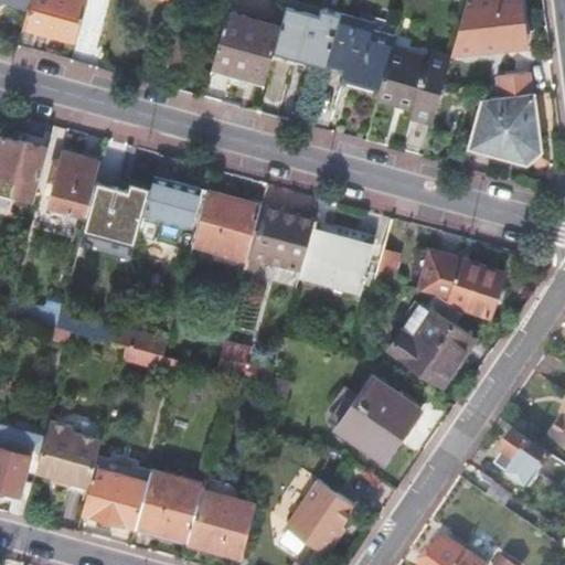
[(25,6),(30,7),(31,0),(0,0),(0,17),(21,22),(25,6)]
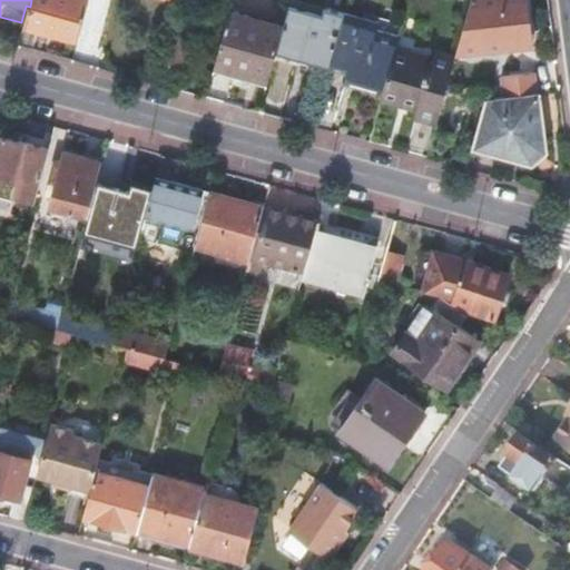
[(31,0),(30,7),(25,23),(78,39),(88,0),(31,0)]
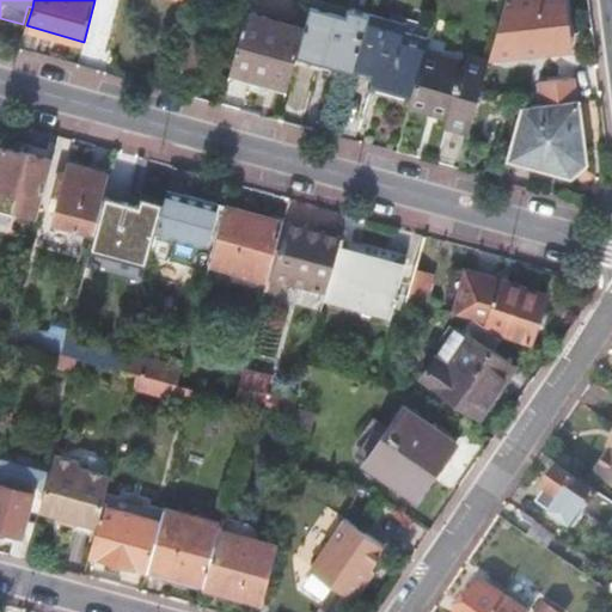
[(505,0),(489,59),(539,54),(569,51),(567,20),(564,0),(505,0)]
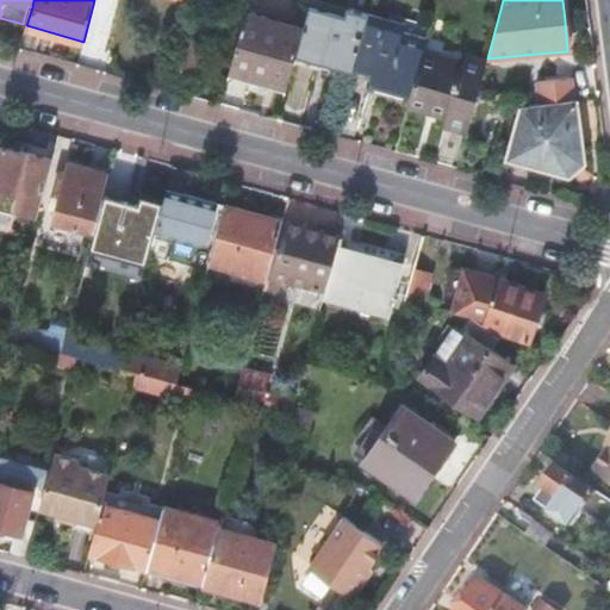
[(304,29),(294,62),(319,69),(323,55),(355,64),(368,16),(368,14),(346,8),(344,14),(310,5),(304,29)]
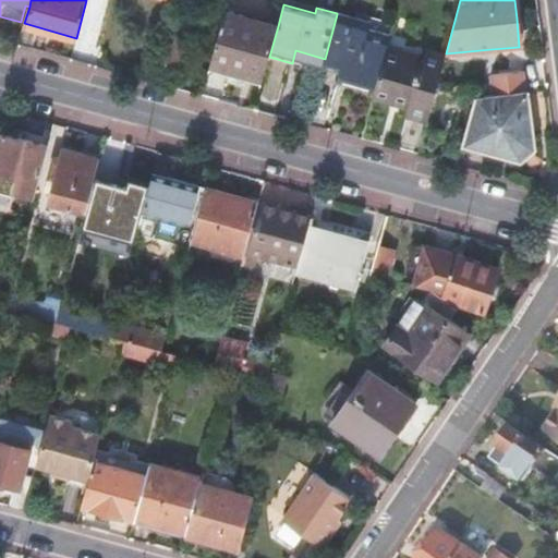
[(225,11),(211,63),(263,79),(269,57),(278,26),(225,11)]
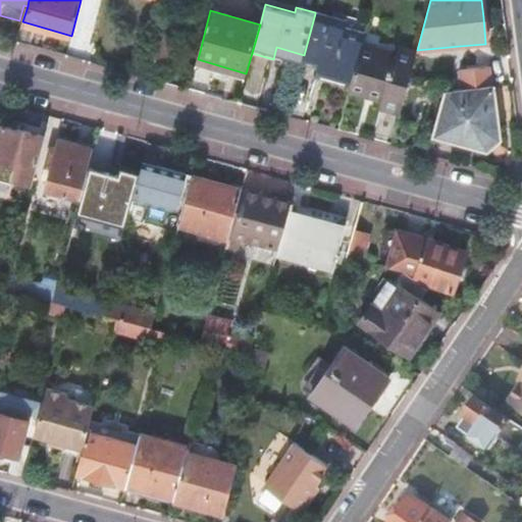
[(174,15),(169,13),(162,12),(150,55),(166,60),(178,16),(174,15)]
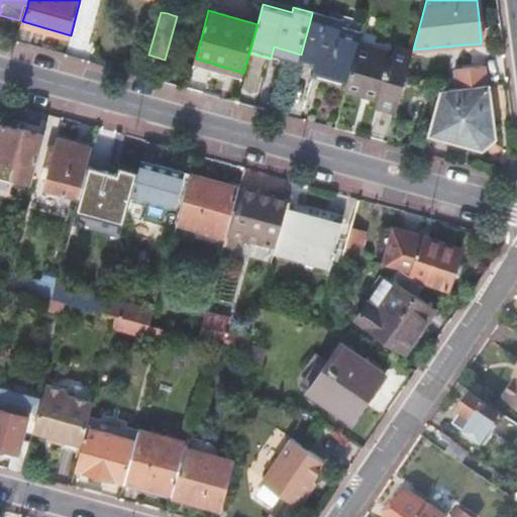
[(301,55),(300,59),(315,63),(322,65),(320,71),(348,79),(358,41),(365,20),(344,15),(343,22),(312,13),(301,55)]
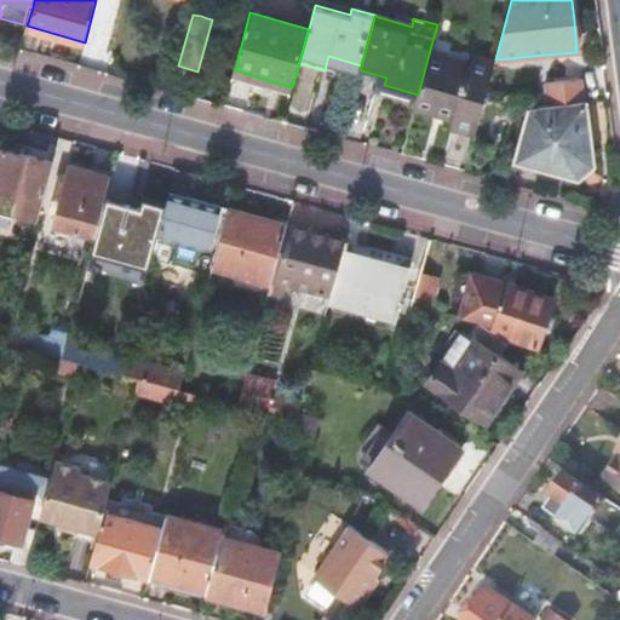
[(415,101),(414,107),(435,113),(436,108),(455,113),(452,126),(475,132),(484,97),(495,59),(471,53),(469,64),(447,58),(448,55),(430,50),(418,95),(415,101)]
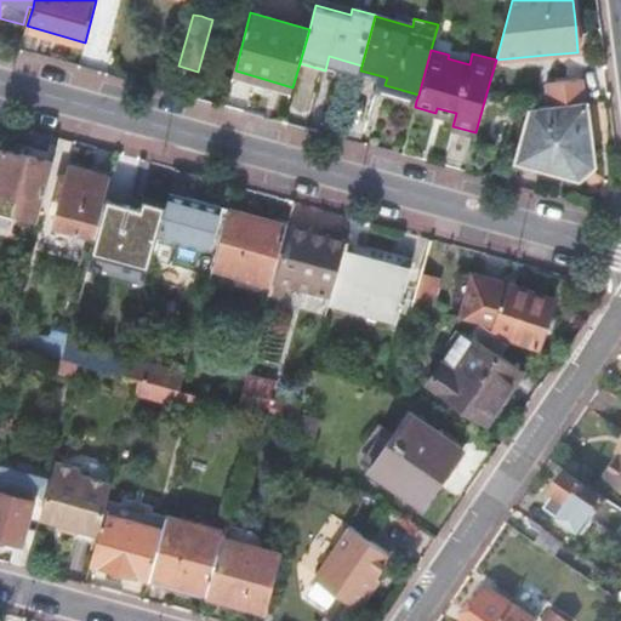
[(375,89),(416,101),(419,95),(385,85),(387,78),(379,75),(375,89)]
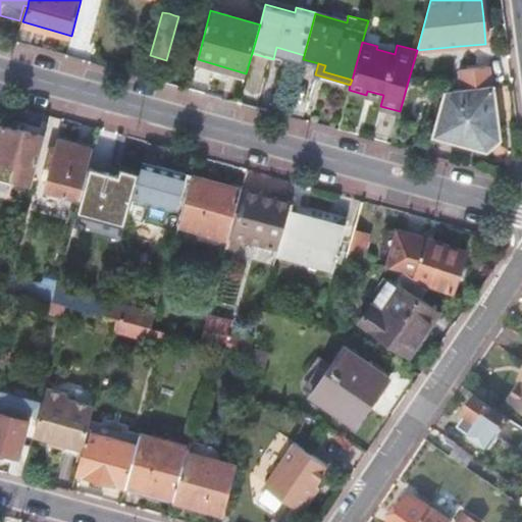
[(463,90),(492,86),(490,67),(460,71),(463,90)]
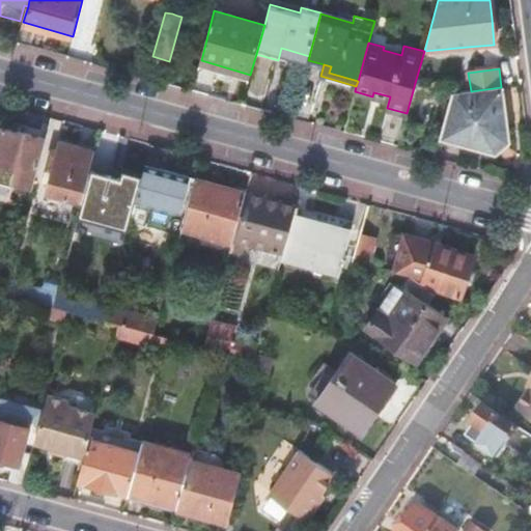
[(509,142),(503,87),(501,87),(471,91),(454,93),(442,138),(497,154),(509,142)]
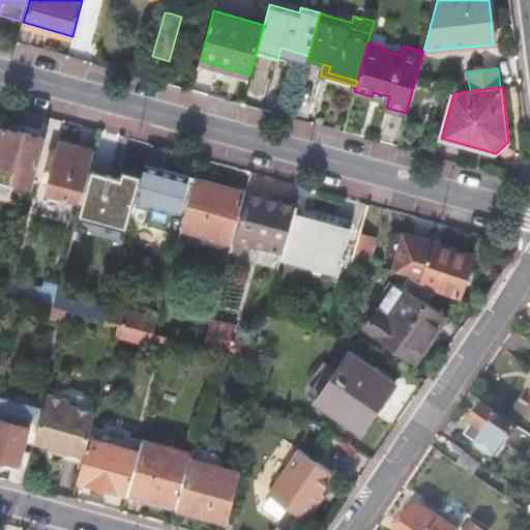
[(17,167),(38,172),(48,136),(5,124),(0,144),(0,159),(18,165),(17,167)]
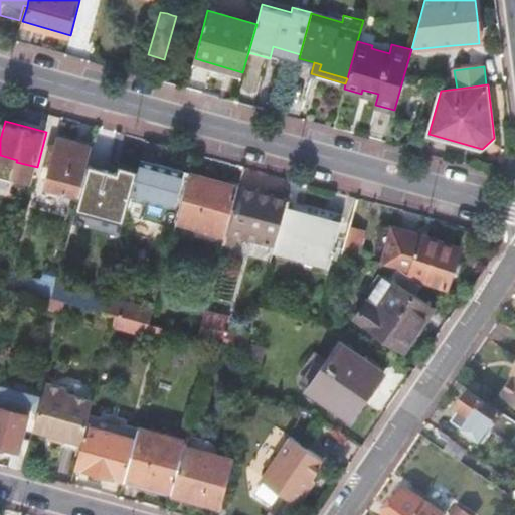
[(48,183),(82,192),(84,183),(92,155),(89,154),(92,145),(60,137),(58,146),(52,144),(47,163),(53,164),(48,183)]
